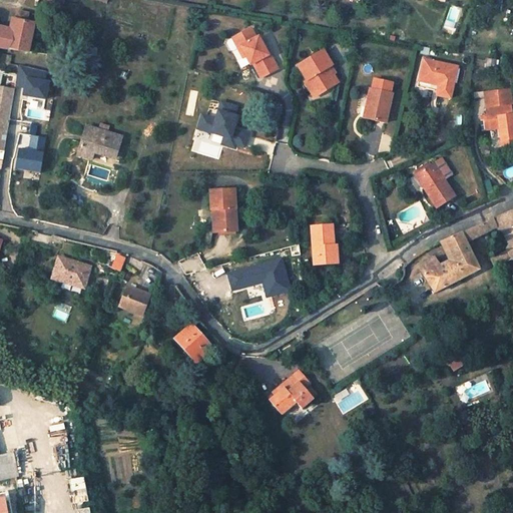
[(0,47),(28,51),(35,20),(30,19),(30,21),(26,20),(27,12),(16,10),(14,19),(12,18),(9,28),(0,26),(0,47)]
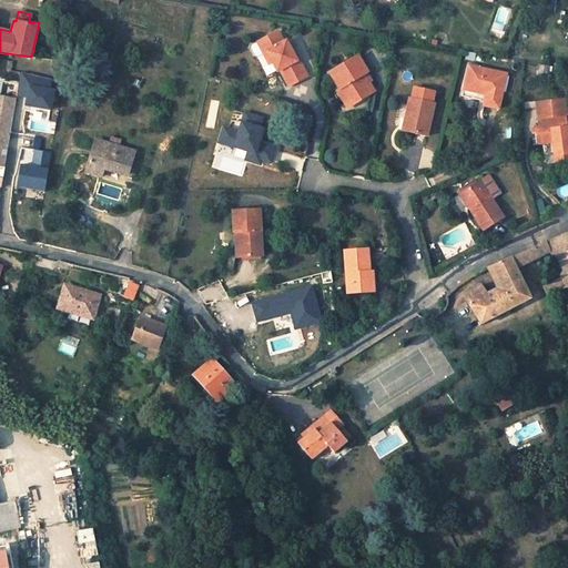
[(283,43),(277,32),(256,42),(263,54),(266,52),(271,63),(275,73),(280,71),(286,88),(305,79),(296,61),(295,62),(288,50),(285,42),(283,43)]
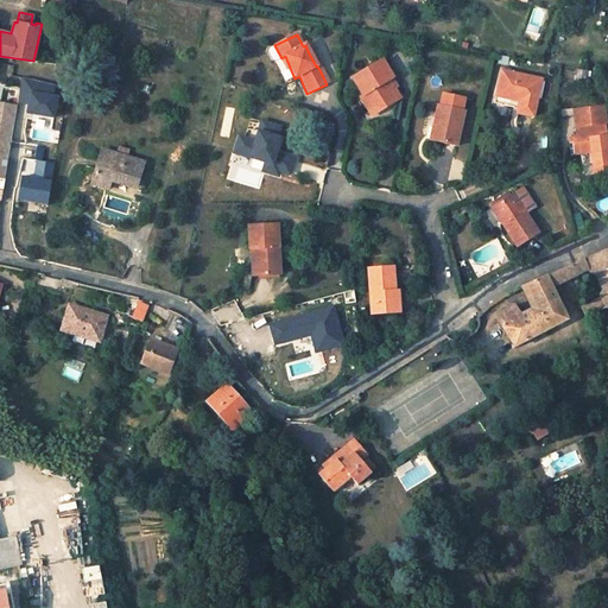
[(282,58),(274,45),(267,50),(273,62),(282,58)]
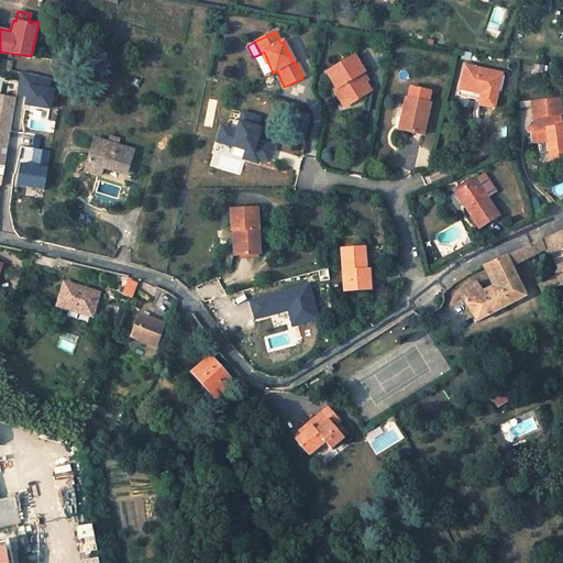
[(363,72),(352,55),(324,72),(334,88),(344,106),(370,91),(364,81),(359,74),(362,73),(363,72)]
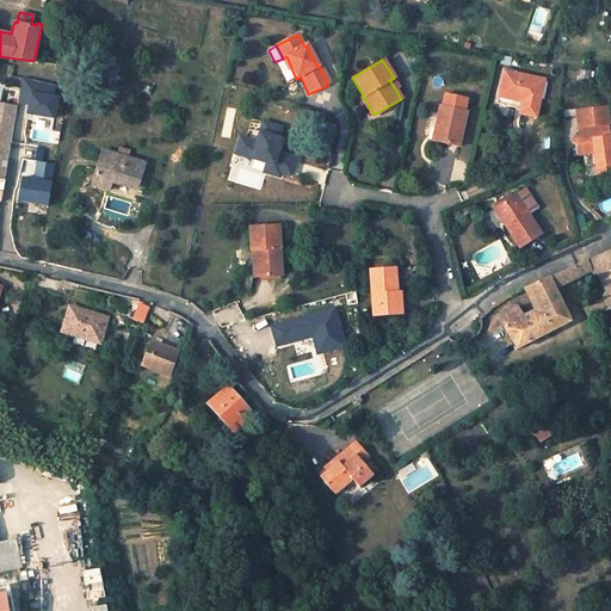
[(71,66),(57,65),(55,74),(69,75),(71,66)]
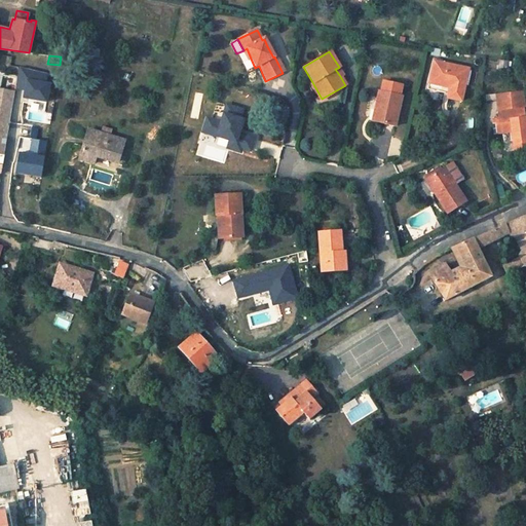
[(460,101),(467,69),(434,61),(429,78),(450,83),(449,87),(447,99),(460,101)]
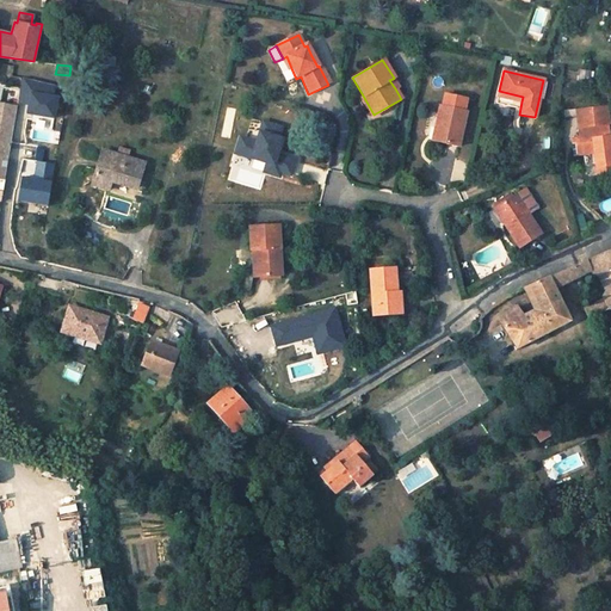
[(523,97),(499,91),(498,96),(522,102),(523,97)]
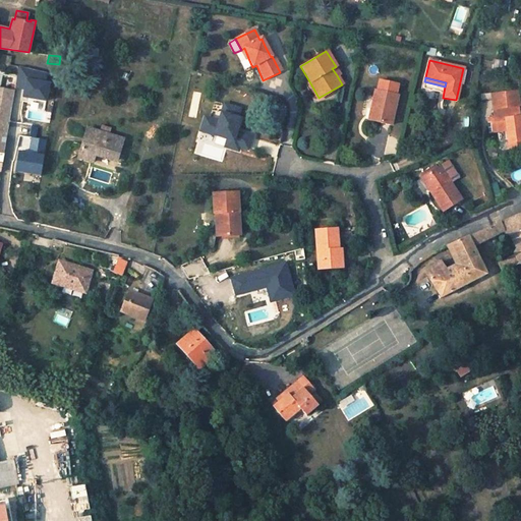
[(370,121),(390,126),(397,96),(395,96),(397,84),(379,80),(375,91),(373,91),(369,110),(372,111),(370,121)]
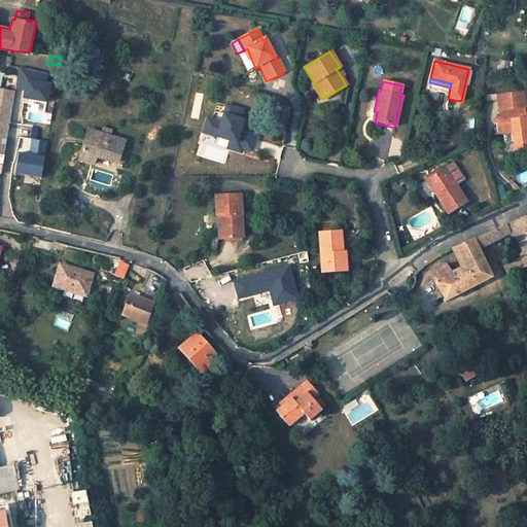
[(313,82),(309,84),(319,101),(322,99),(313,82)]
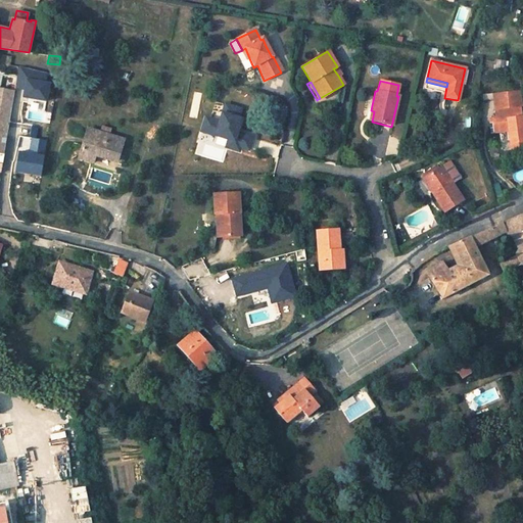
[(3,154),(14,91),(0,88),(0,162),(1,163),(3,154)]
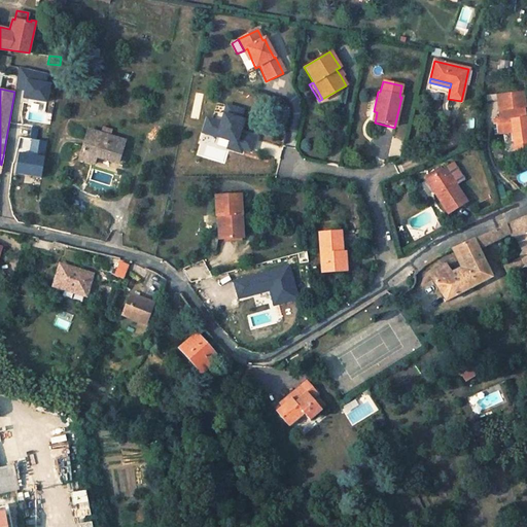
[(525,120),(522,95),(497,98),(500,124),(495,124),(497,134),(502,133),(512,132),(513,144),(515,143),(517,152),(526,150),(526,130),(526,119),(525,120)]
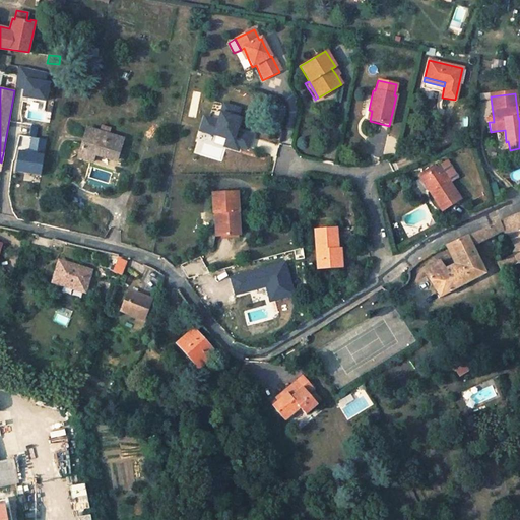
[(202,115),(192,152),(220,160),(223,148),(238,152),(239,148),(247,150),(251,134),(237,130),(243,107),(220,102),(216,118),(202,115)]
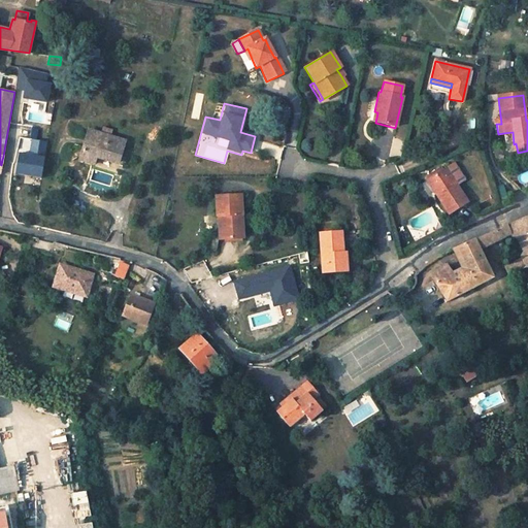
[(126,140),(89,130),(79,161),(94,165),(96,157),(119,163),(126,140)]
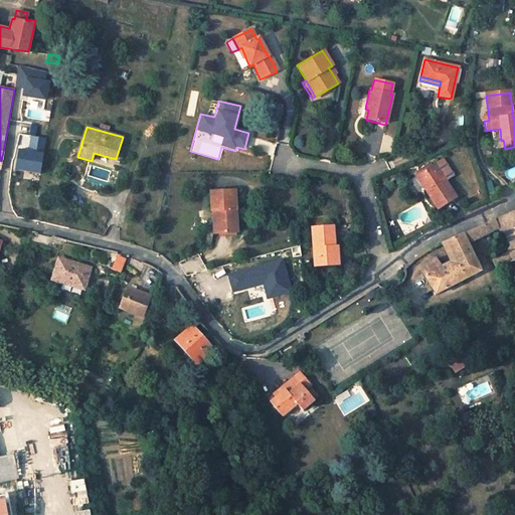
[(424,191),(437,211),(455,199),(444,182),(452,177),(442,161),(434,166),(417,176),(426,189),(424,191)]
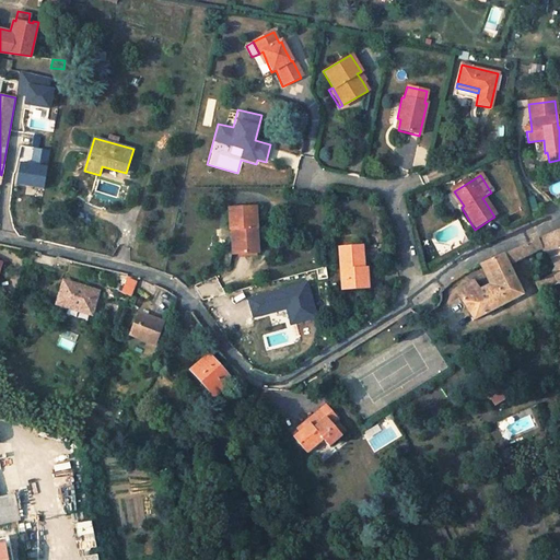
[(453,209),(459,205),(462,208),(464,206),(454,191),(445,197),(453,209)]
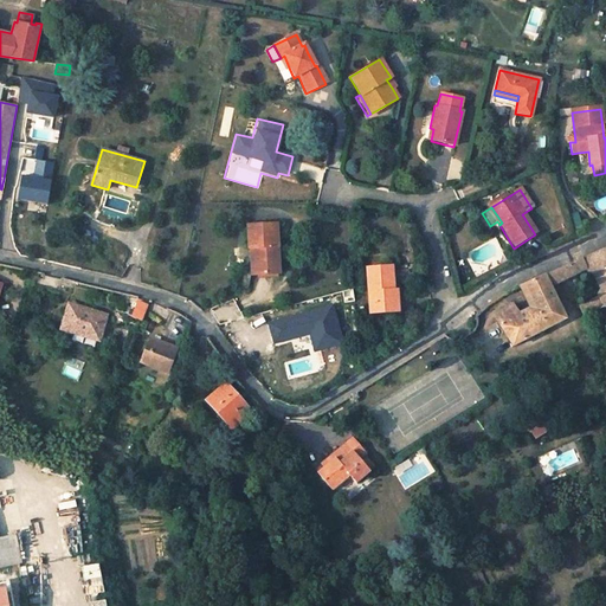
[(278,224),(247,225),(249,249),(255,249),(256,275),(281,274),(278,224)]
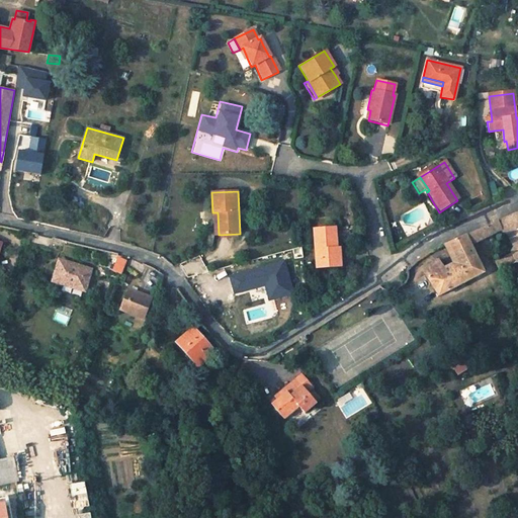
[(502,229),(503,231),(508,233),(514,246),(511,251),(512,254),(505,257),(509,266),(517,261),(517,211),(499,221),(502,229)]
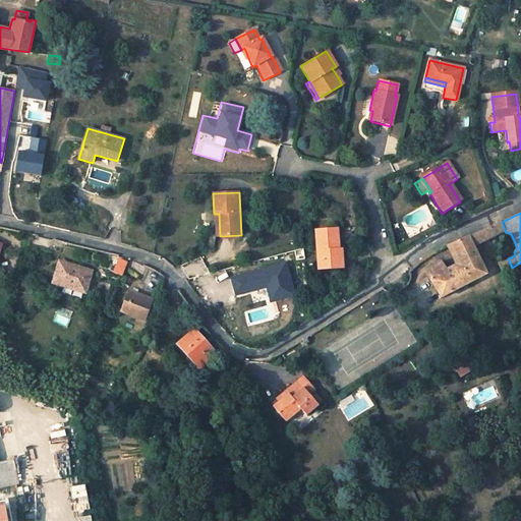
[(500,232),(505,230),(502,222),(496,225),(500,232)]
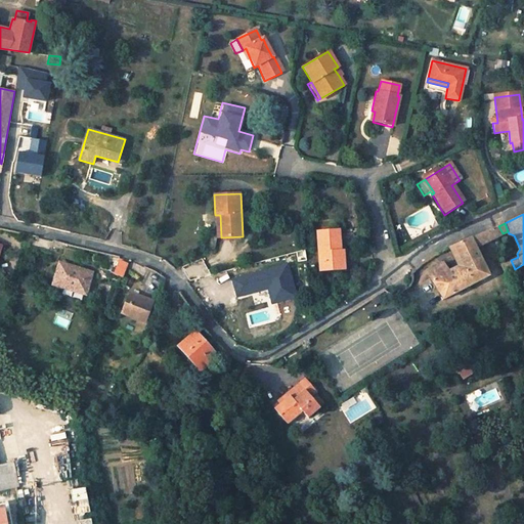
[(464,266),(461,267),(456,269),(456,267),(454,268),(454,269),(449,271),(444,263),(429,273),(444,299),(489,275),(477,247),(503,233),(498,226),(453,246),(461,260),(464,266)]
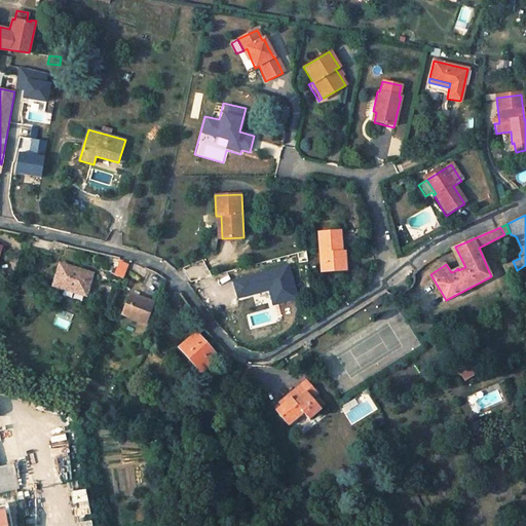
[(339,232),(316,233),(320,273),(339,271),(338,254),(340,253),(339,232)]
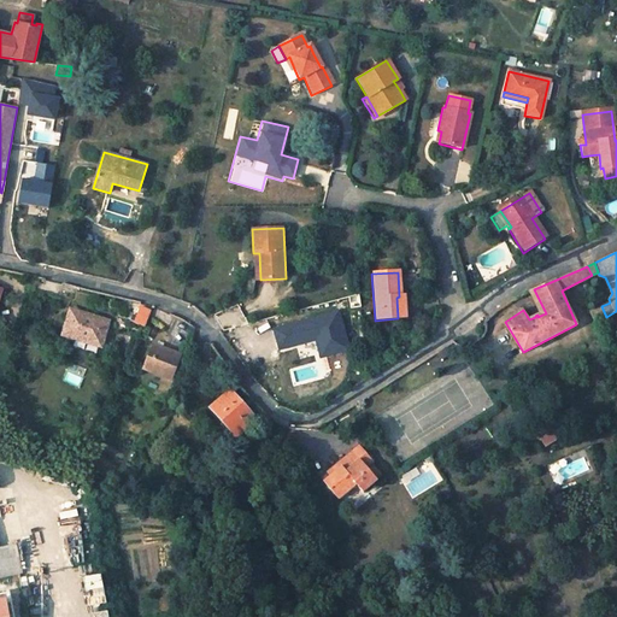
[(136,321),(146,325),(152,310),(142,306),(136,321)]
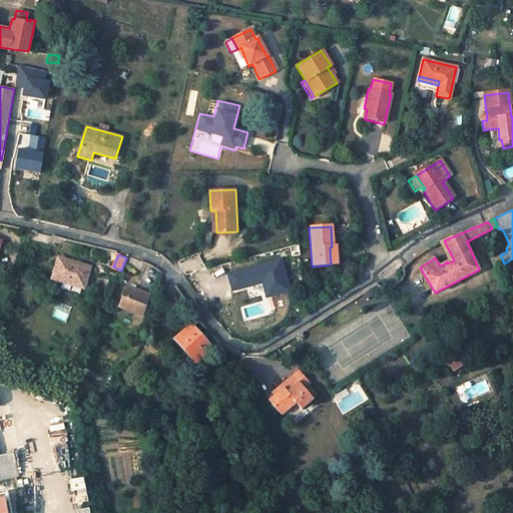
[(495,268),(504,264),(500,254),(490,260),(495,268)]
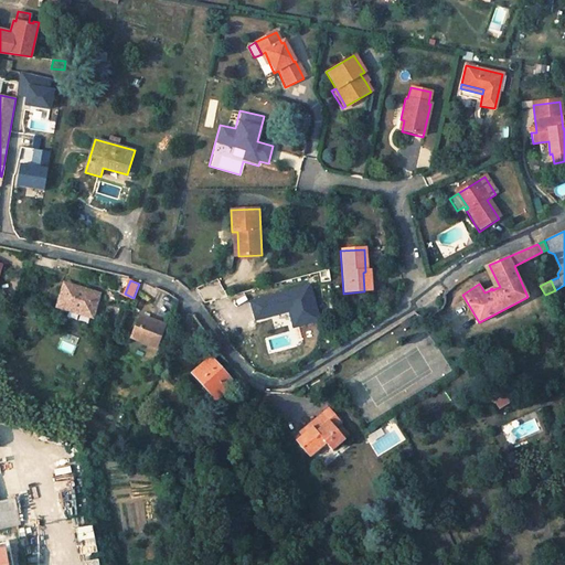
[(99,294),(65,283),(59,306),(93,316),(99,294)]
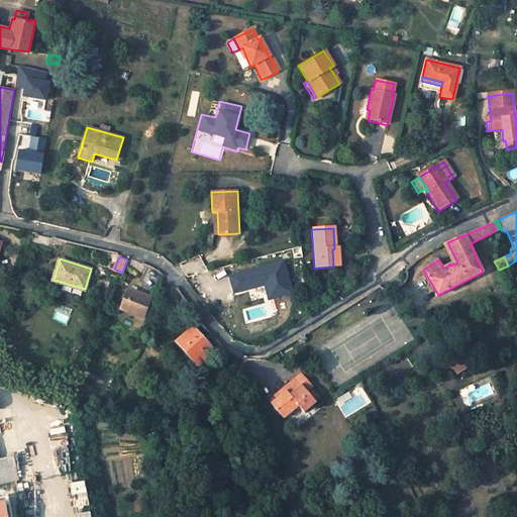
[(262,286),(266,300),(291,294),(282,260),(226,275),(231,294),(262,286)]
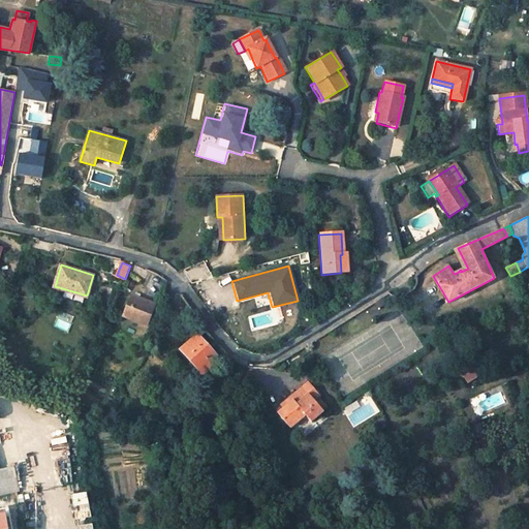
[(155,305),(130,296),(122,316),(147,325),(155,305)]
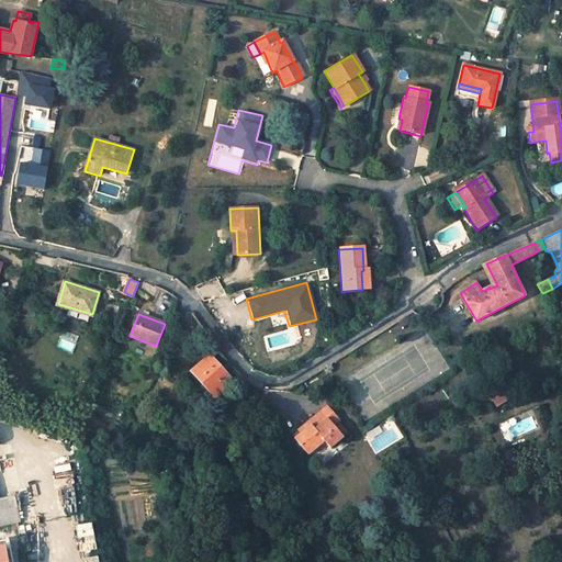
[(406,317),(398,323),(402,328),(409,323),(406,317)]
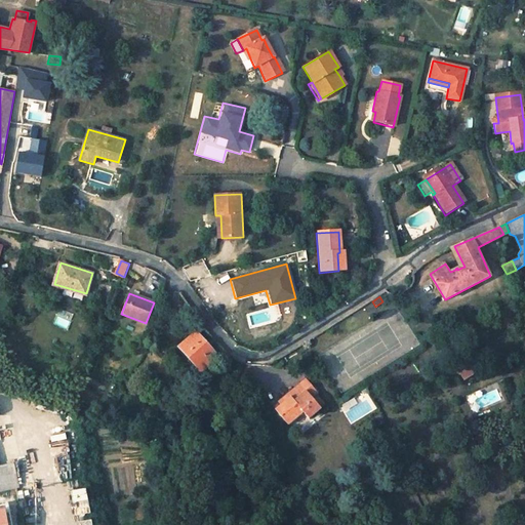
[(215,354),(196,331),(178,347),(186,354),(188,352),(201,367),(215,354)]
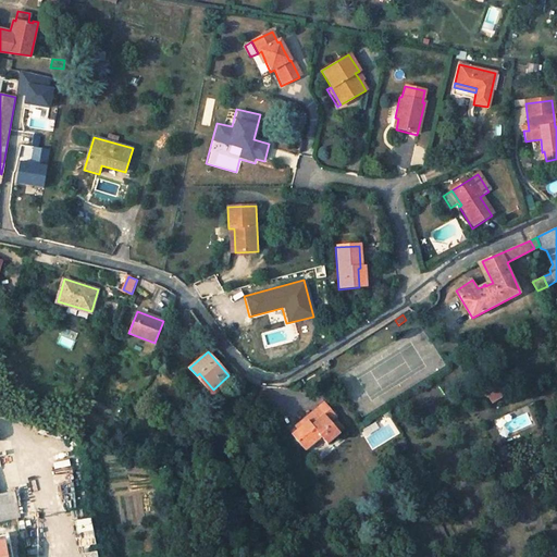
[(34,415),(36,406),(31,404),(27,412),(34,415)]
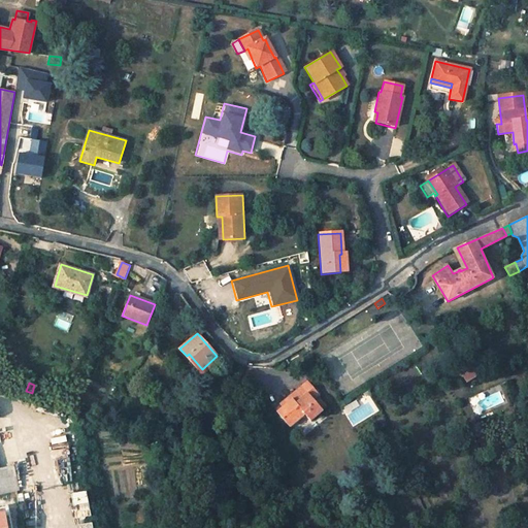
[(34,385),(32,393),(39,395),(43,388),(34,385)]
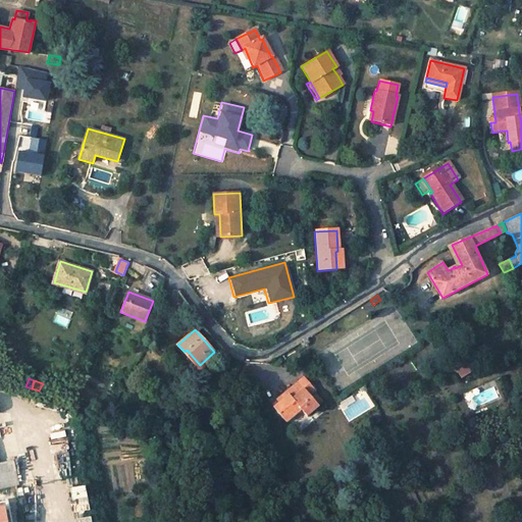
[(311,396),(299,381),(272,403),(275,406),(268,412),(280,427),(296,415),(302,421),(314,411),(305,401),(311,396)]
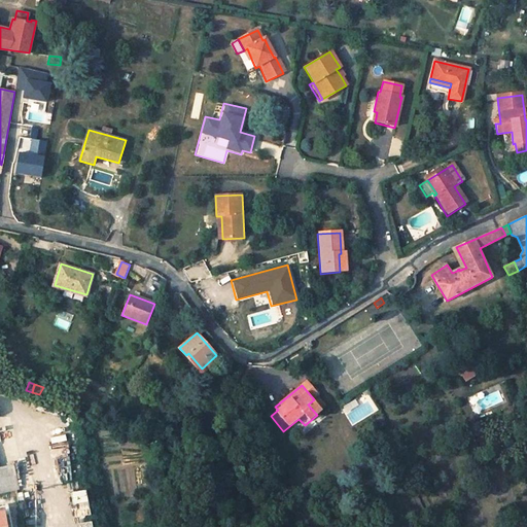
[(0,481),(19,478),(15,464),(0,467),(0,481)]
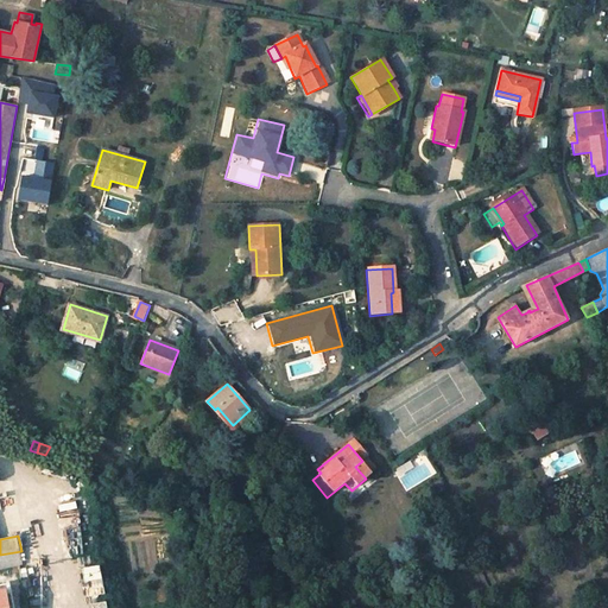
[(20,572),(19,565),(7,568),(8,575),(20,572)]
